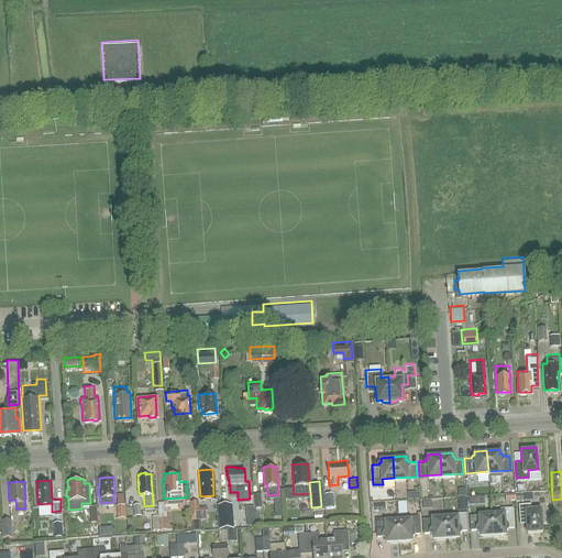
[(323,491),(324,505),(333,504),(332,490),(323,491)]
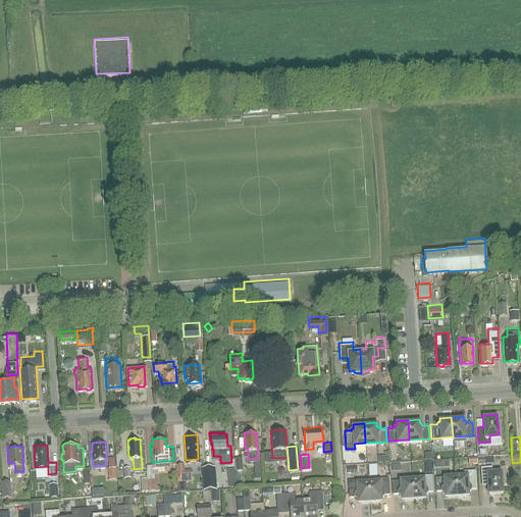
[(176,479),(192,478),(191,466),(183,466),(183,461),(175,461),(176,479)]
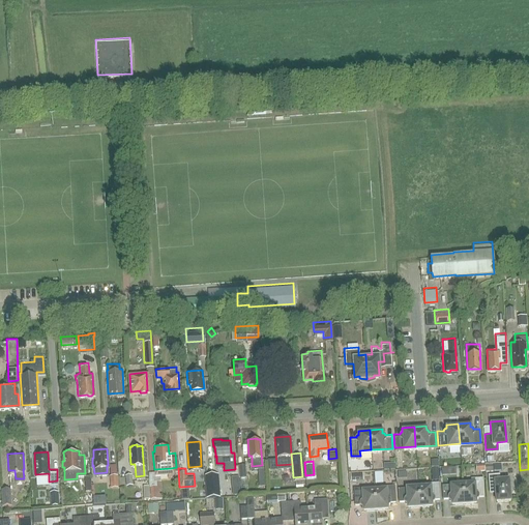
[(217,471),(205,472),(207,493),(218,493),(217,471)]
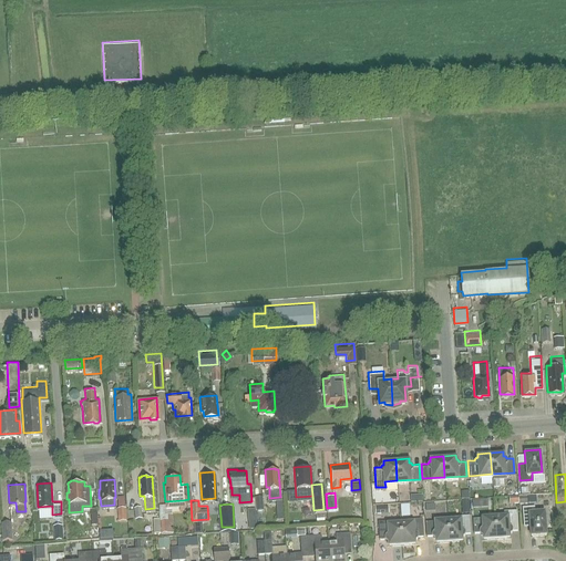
[(534,504),(521,505),(523,521),(530,520),(530,533),(545,532),(544,509),(534,510),(534,504)]
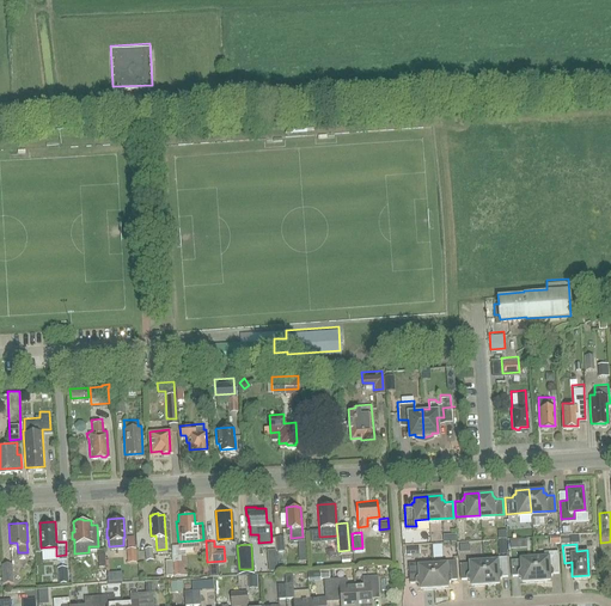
[(533,556),(535,579),(549,577),(549,573),(550,573),(550,571),(551,571),(551,570),(558,569),(557,548),(543,549),(542,555),(533,556)]
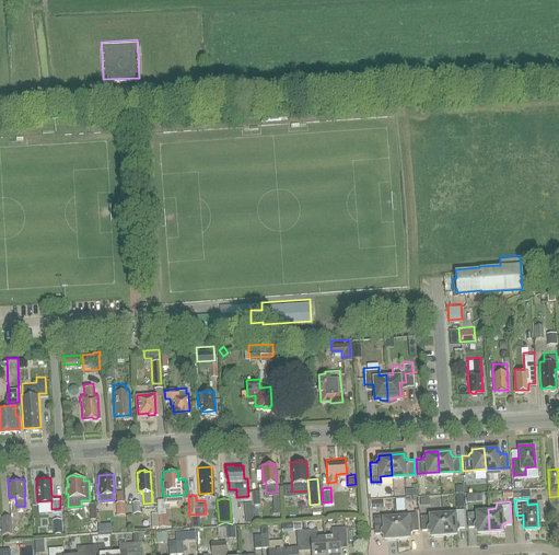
[(169,506),(163,507),(164,511),(158,511),(159,523),(170,523),(169,506)]
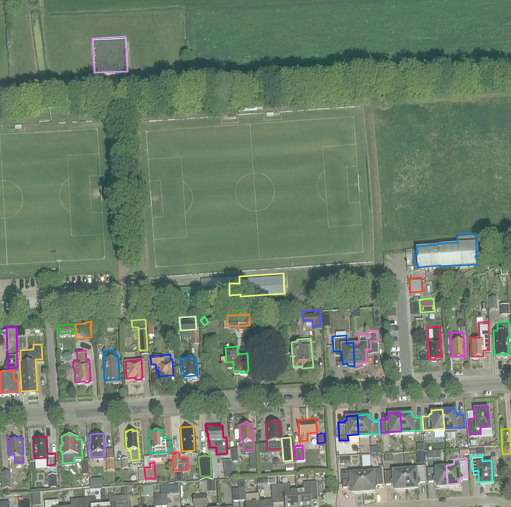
[(403,467),(404,487),(416,486),(416,482),(417,482),(418,481),(418,480),(424,479),(423,463),(414,464),(414,467),(403,467)]
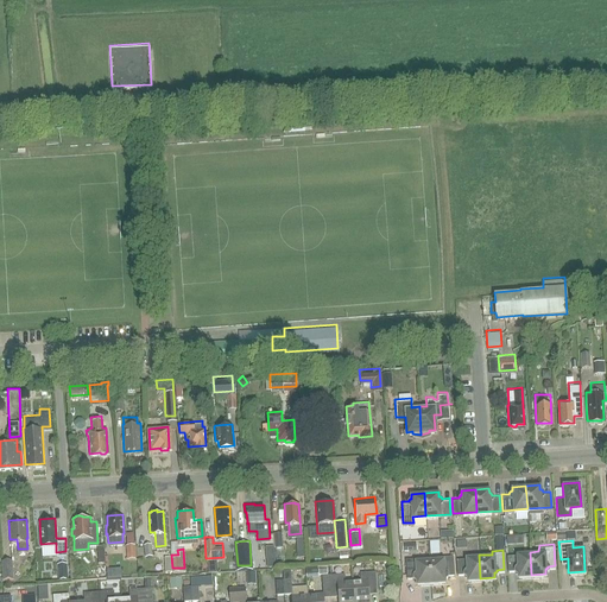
[(517,576),(531,575),(530,552),(506,553),(507,569),(514,569),(514,570),(516,570),(516,571),(517,571),(517,576)]
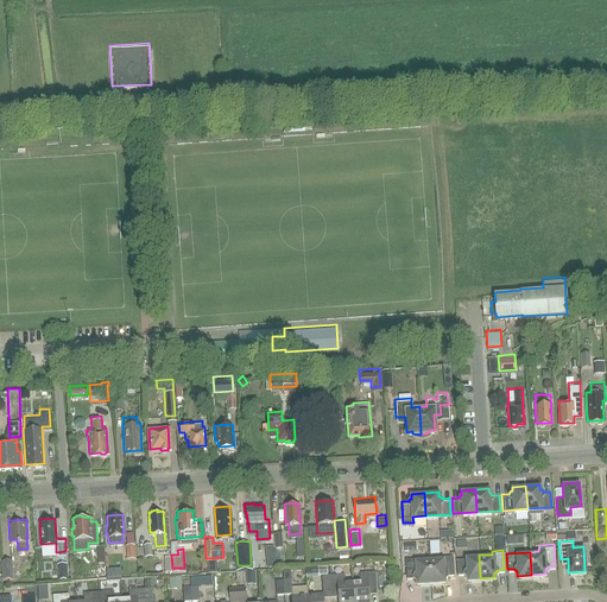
[(429,558),(430,582),(443,581),(443,576),(444,576),(446,575),(446,574),(446,572),(454,572),(453,553),(442,555),(442,558),(429,558)]
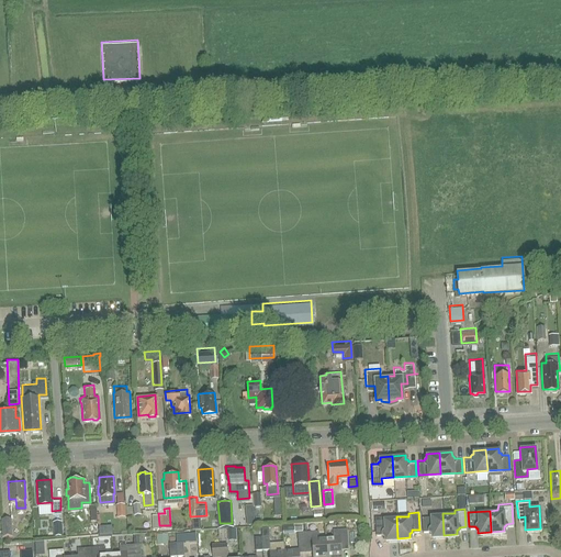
[(432,536),(444,535),(442,513),(421,515),(422,530),(428,530),(428,531),(429,531),(429,532),(430,532),(432,536)]
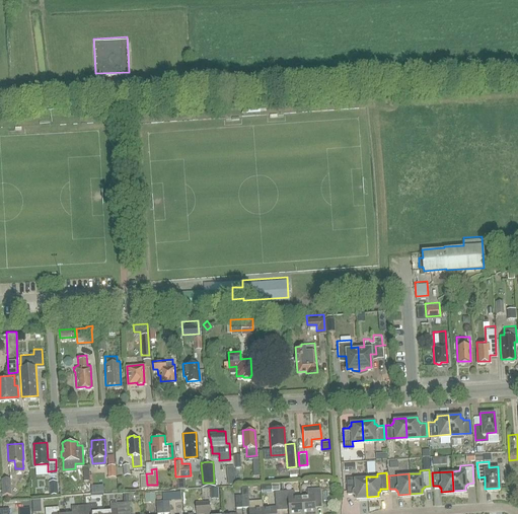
[(367,497),(366,476),(354,478),(354,474),(345,475),(347,492),(352,491),(352,492),(353,492),(353,493),(354,493),(355,494),(355,497),(367,497)]
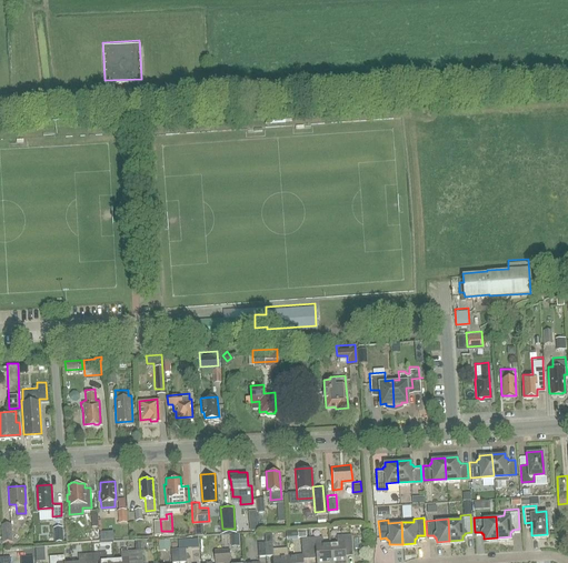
[(12,539),(11,521),(1,521),(2,539),(12,539)]
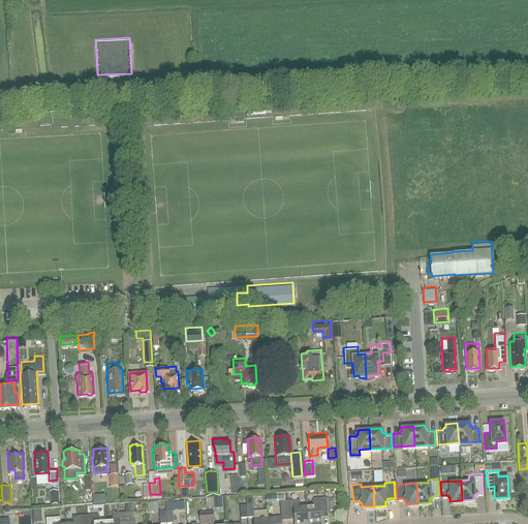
[(180,495),(188,495),(187,486),(180,486),(180,495)]
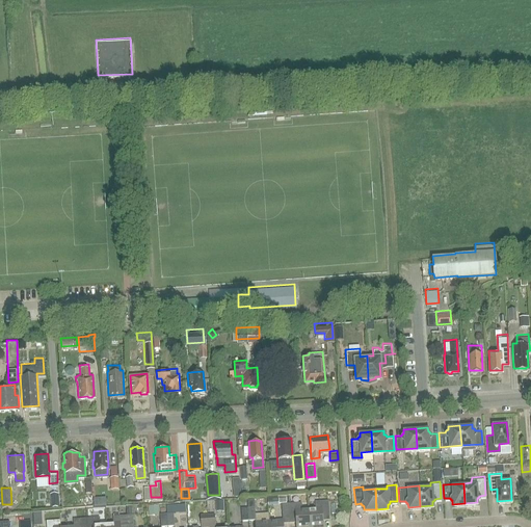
[(267,501),(277,500),(276,492),(267,493),(267,501)]
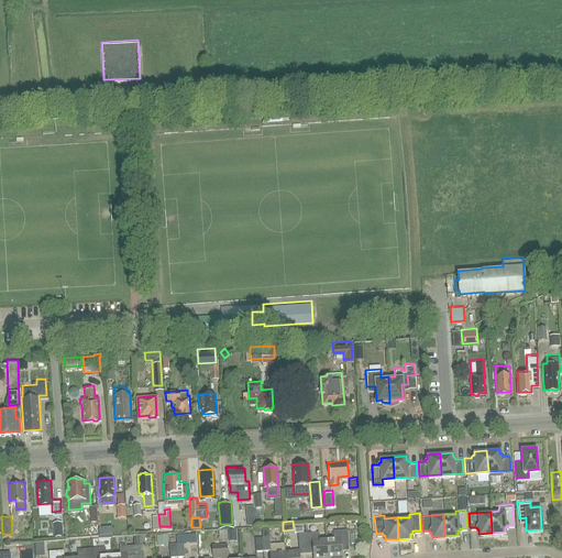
[(326,536),(327,557),(341,556),(340,542),(348,542),(346,527),(332,527),(333,535),(326,536)]
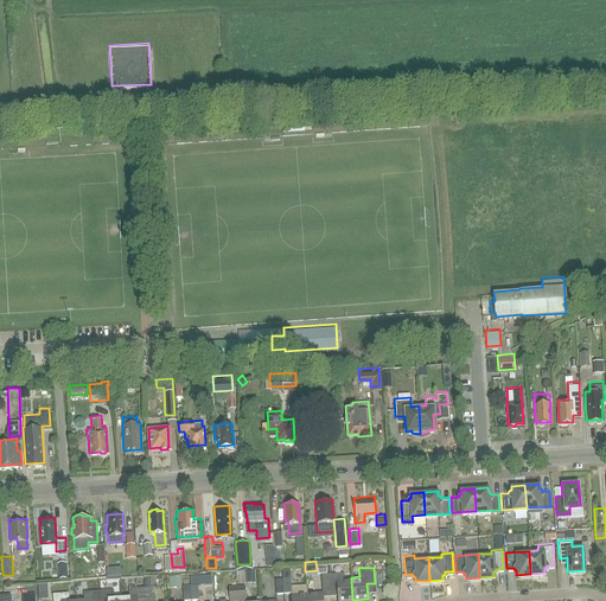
[(342,600),(352,600),(351,577),(344,577),(343,569),(329,570),(330,587),(337,586),(337,600),(342,600)]
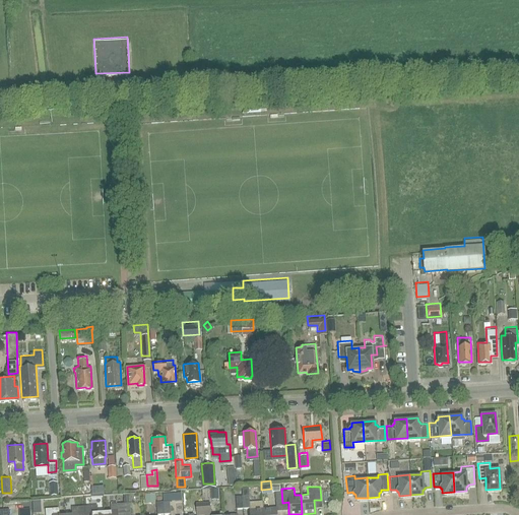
[(144,491),(144,500),(154,500),(153,491),(144,491)]
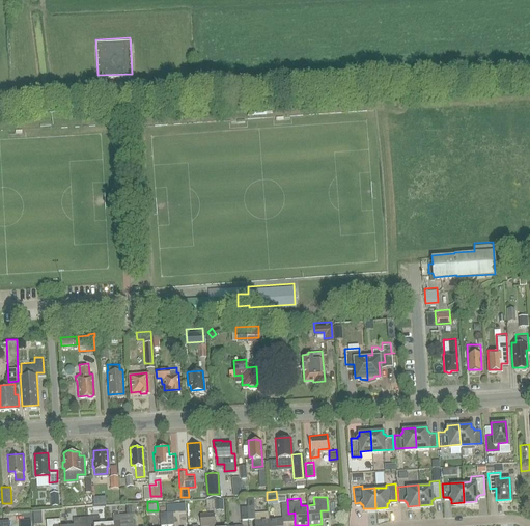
[(118,525),(119,525),(126,525),(124,511),(111,513),(112,519),(105,520),(105,525),(118,525)]
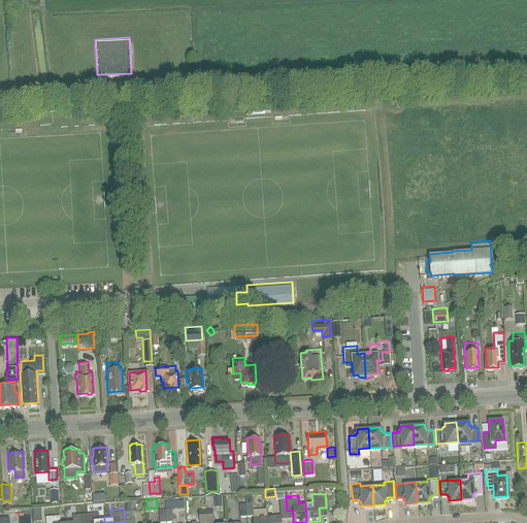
[(104,522),(104,517),(98,517),(97,510),(85,511),(85,522),(104,522)]
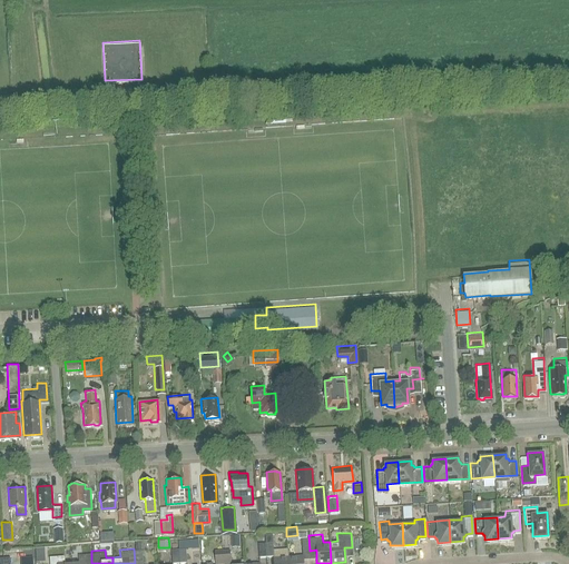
[(91,563),(91,551),(77,552),(78,560),(70,560),(70,563),(91,563)]
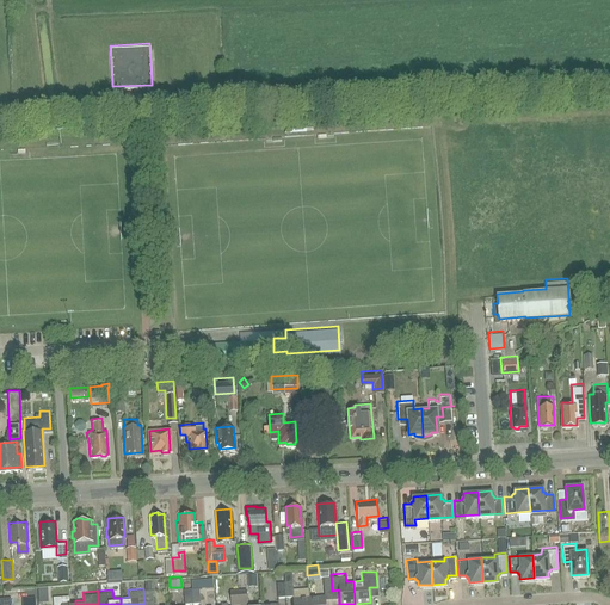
[(75,604),(75,600),(68,602),(67,593),(51,594),(53,604),(75,604)]
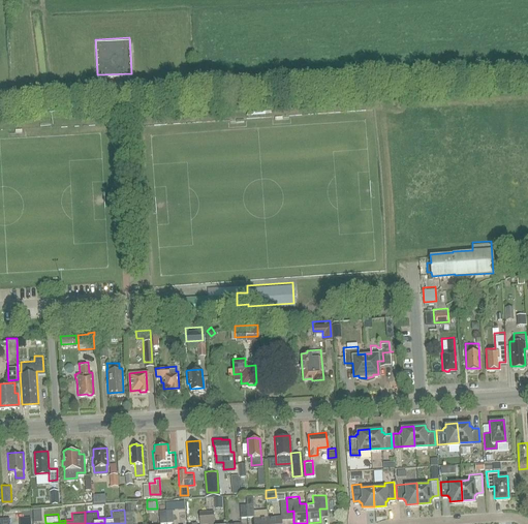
[(267,515),(268,523),(281,523),(281,514),(267,515)]
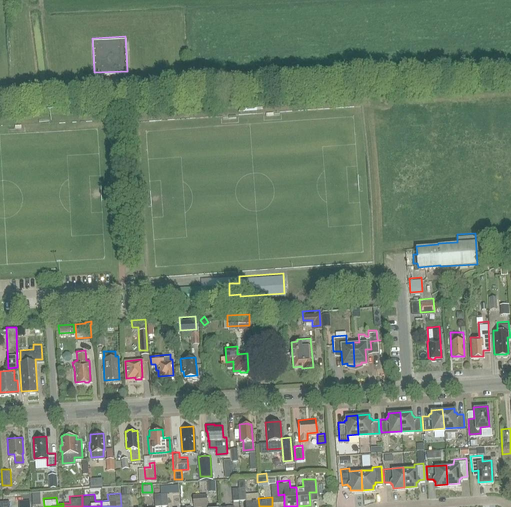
[(9,506),(8,498),(0,498),(0,506),(9,506)]
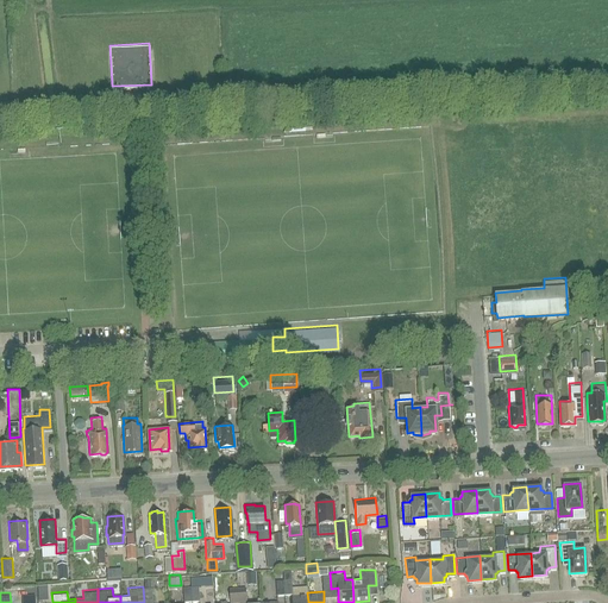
[(292,602),(308,602),(307,592),(292,594),(292,602)]
